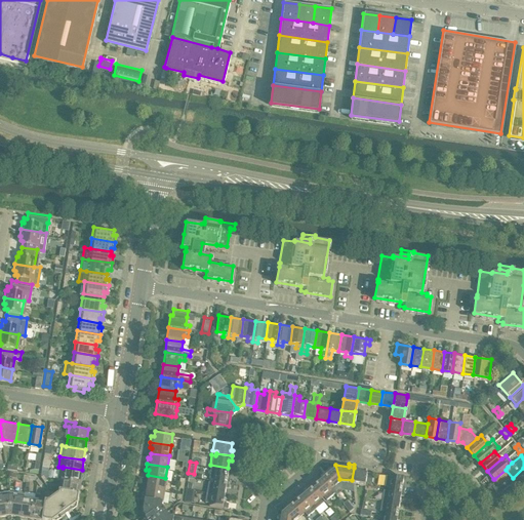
[(227,475),(228,468),(210,465),(208,477),(229,480),(229,475),(227,475)]
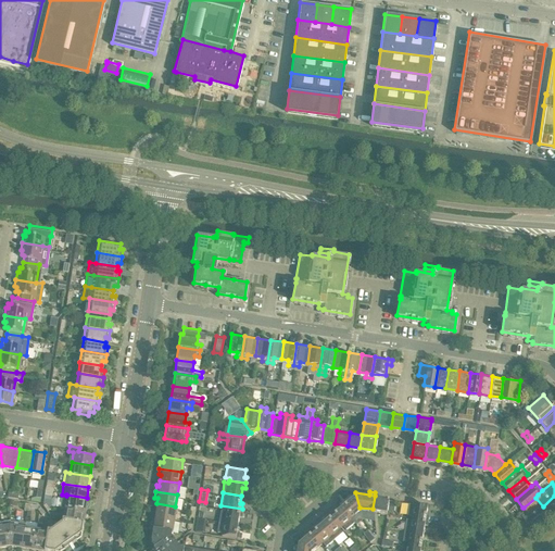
[(350,515),(360,508),(355,492),(344,501),(343,499),(339,503),(340,505),(350,515)]
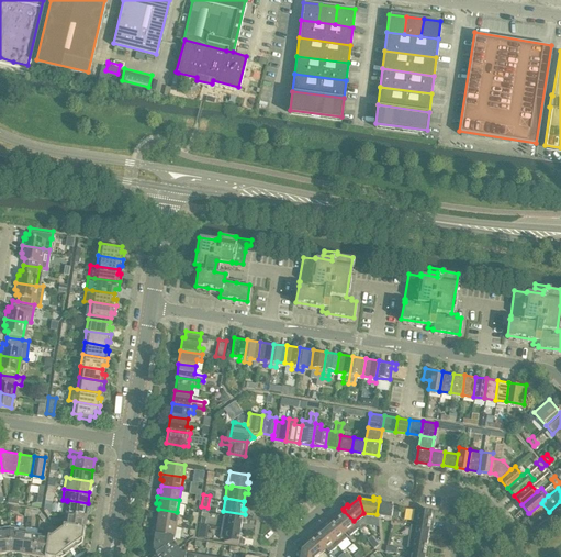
[(86,514),(88,503),(67,500),(67,501),(63,500),(60,511),(66,511),(86,514)]
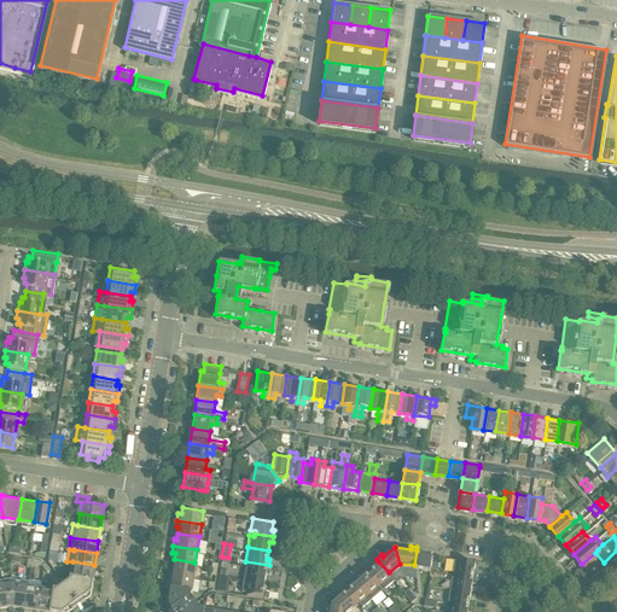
[(417,551),(414,565),(429,567),(431,552),(417,551)]
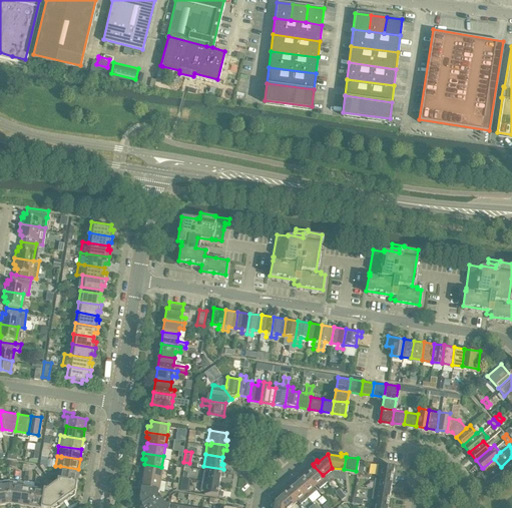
[(486,480),(501,467),(494,459),(483,468),(482,468),(478,471),(486,480)]
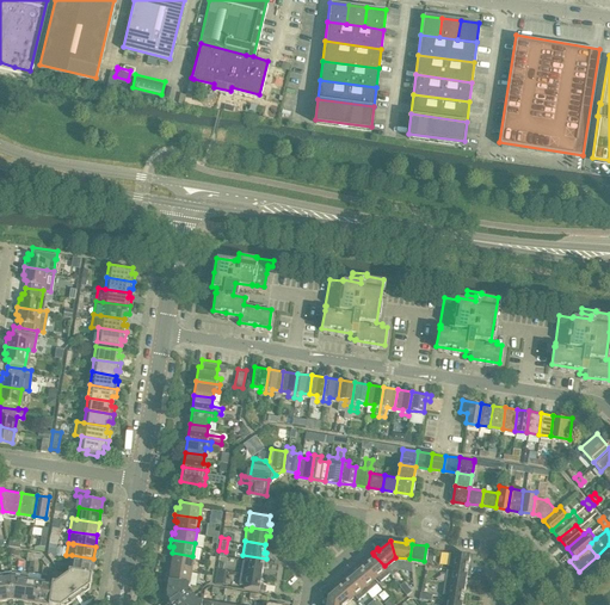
[(467,561),(468,553),(448,549),(445,562),(451,562),(450,565),(469,568),(470,562),(467,561)]
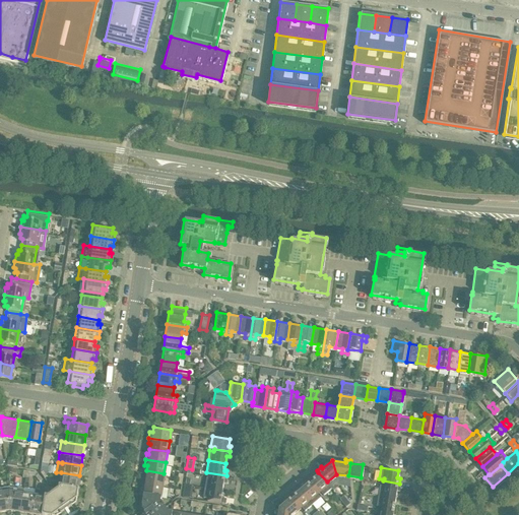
[(163,485),(164,473),(146,470),(145,475),(143,475),(142,480),(163,485)]
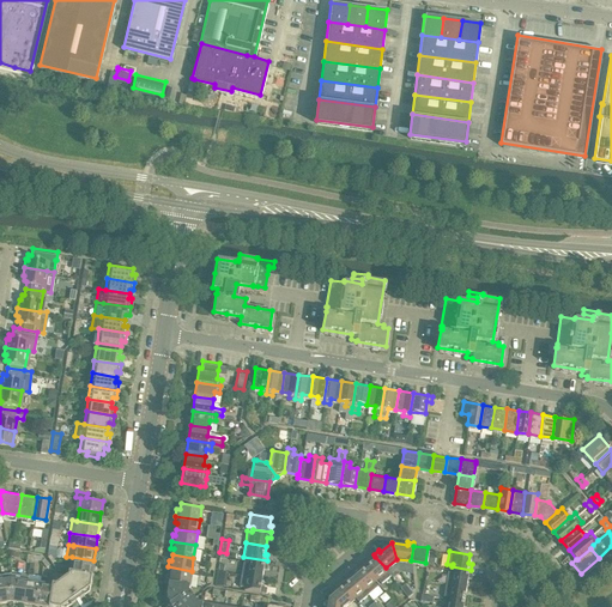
[(91,572),(94,560),(72,557),(70,569),(91,572)]
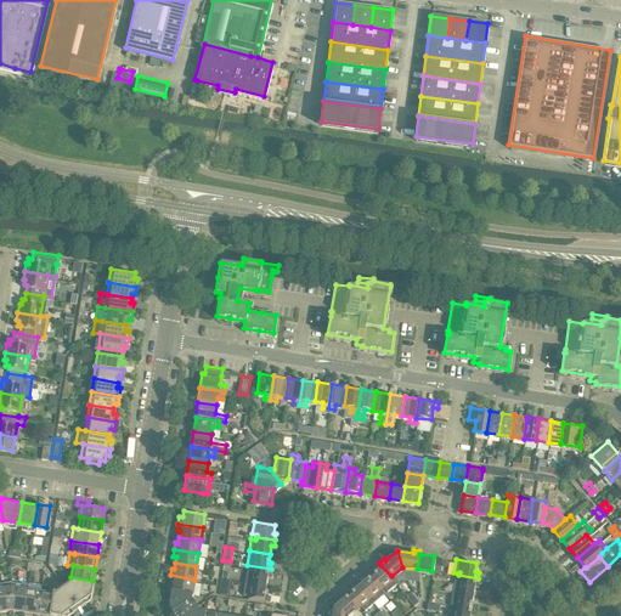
[(270,575),(271,569),(247,565),(244,580),(265,582),(266,575),(270,575)]
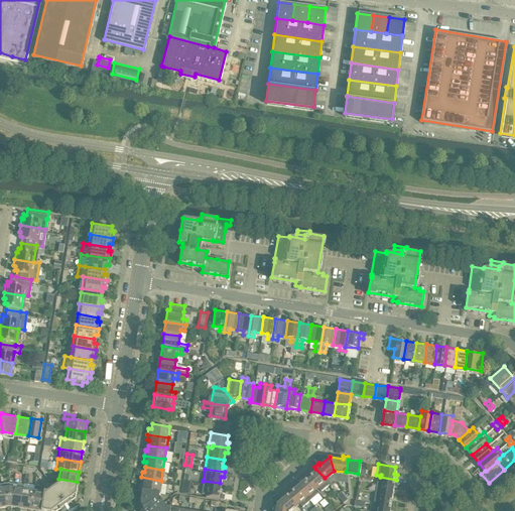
[(325,478),(315,469),(310,473),(309,471),(305,474),(315,486),(317,485),(319,488),(328,482),(325,478)]
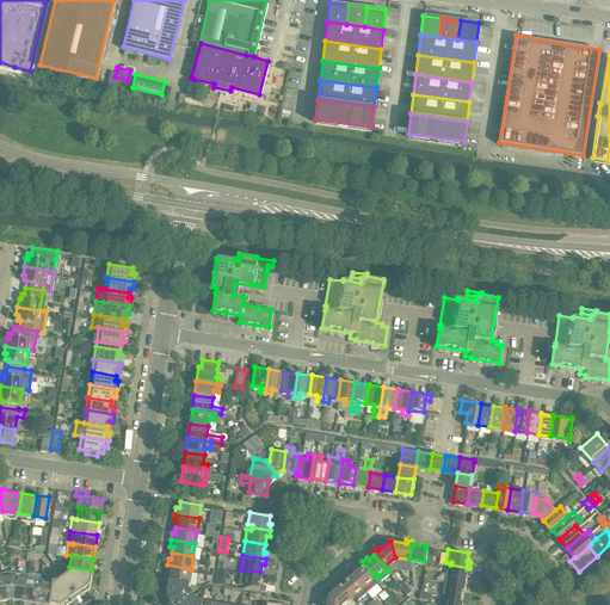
[(374,575),(362,561),(357,565),(359,567),(352,573),(367,588),(375,581),(373,578),(374,575)]
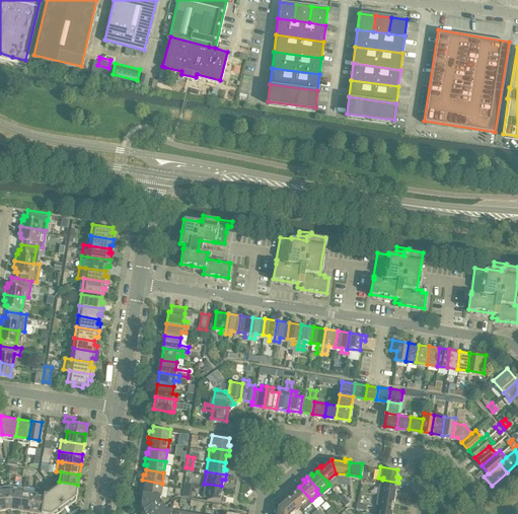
[(160,494),(162,484),(142,480),(141,486),(143,487),(143,491),(160,494)]
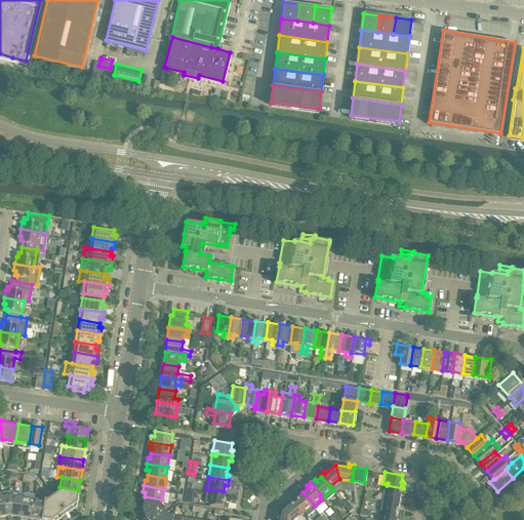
[(402,493),(403,488),(387,485),(387,487),(383,486),(380,496),(399,500),(400,492),(402,493)]
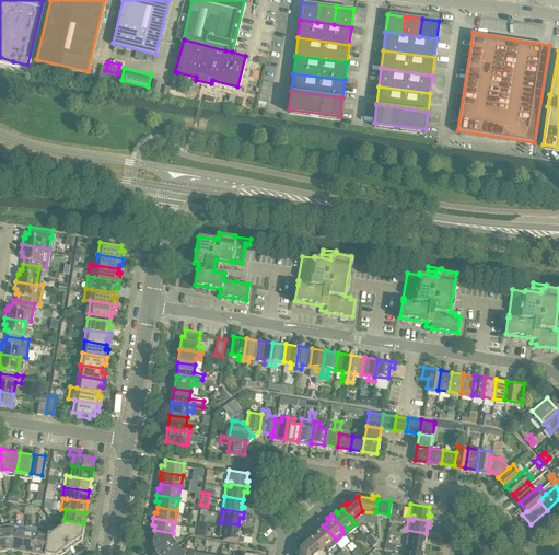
[(24,529),(25,523),(9,520),(9,521),(9,546),(10,546),(21,548),(24,529)]
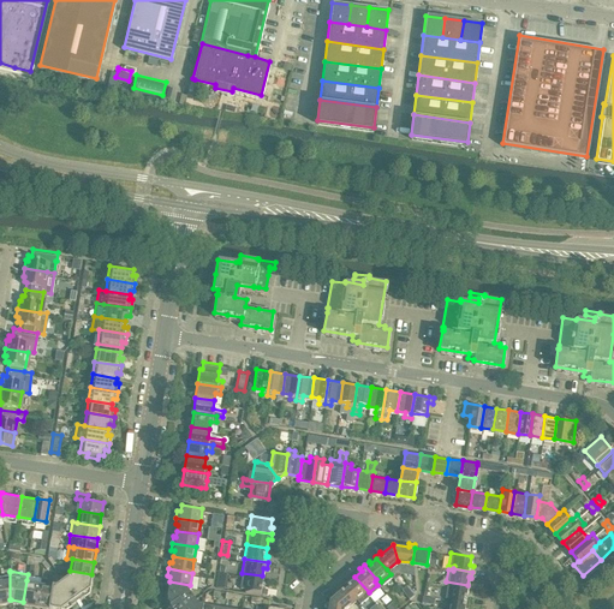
[(91,574),(70,571),(69,571),(69,574),(61,579),(83,608),(94,602),(91,598),(88,601),(82,592),(90,586),(91,574)]
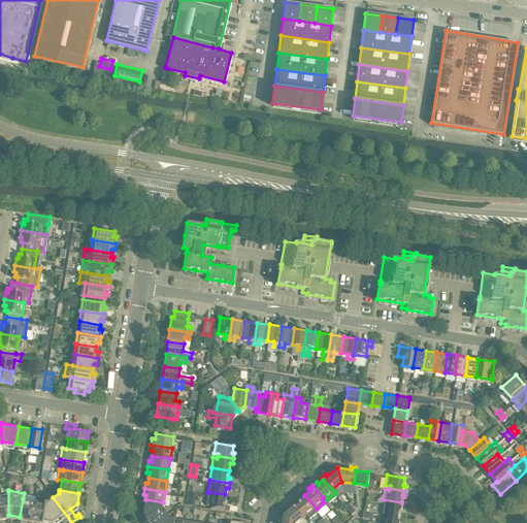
[(0,517),(8,515),(8,491),(0,492),(0,517)]
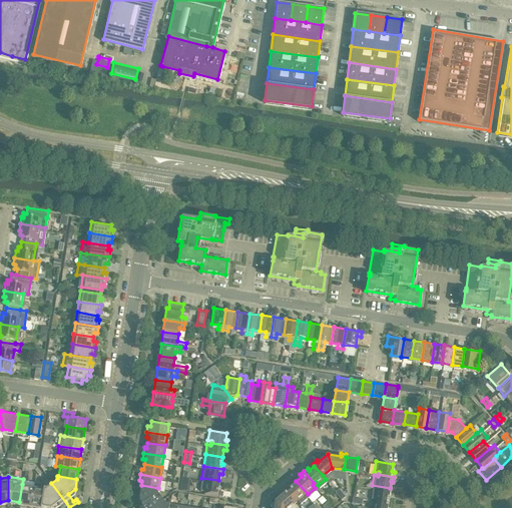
[(217,487),(218,480),(201,478),(199,488),(203,488),(203,491),(219,493),(220,488),(217,487)]
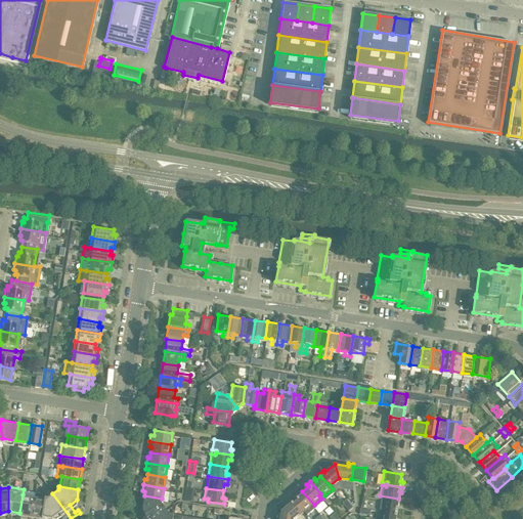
[(306,512),(314,505),(302,491),(297,495),(295,494),(292,498),(301,509),(303,508),(306,512)]
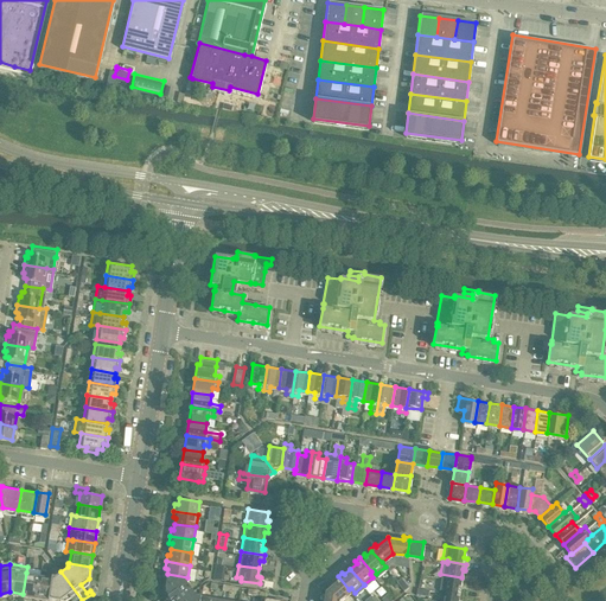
[(72,600),(82,600),(61,571),(55,576),(51,575),(51,576),(48,598),(59,600),(68,594),(72,600)]
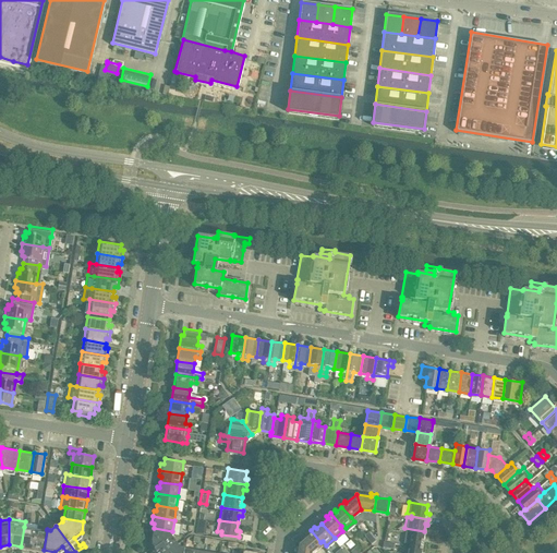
[(36,528),(24,527),(21,547),(33,549),(36,528)]
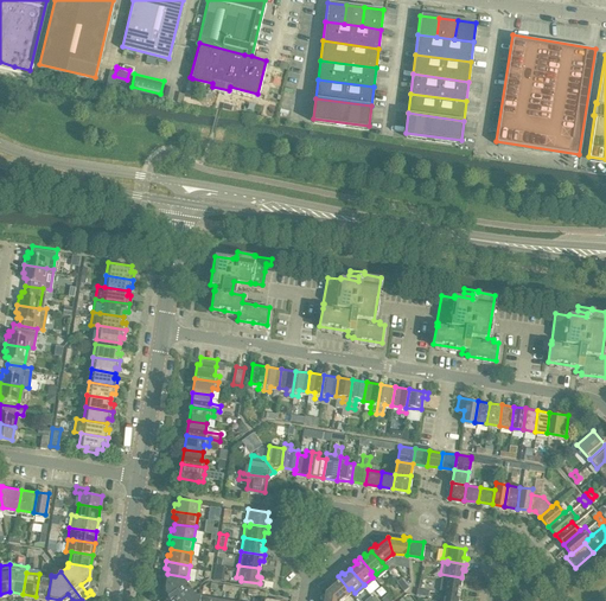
[(48,598),(51,576),(39,574),(36,596),(48,598)]
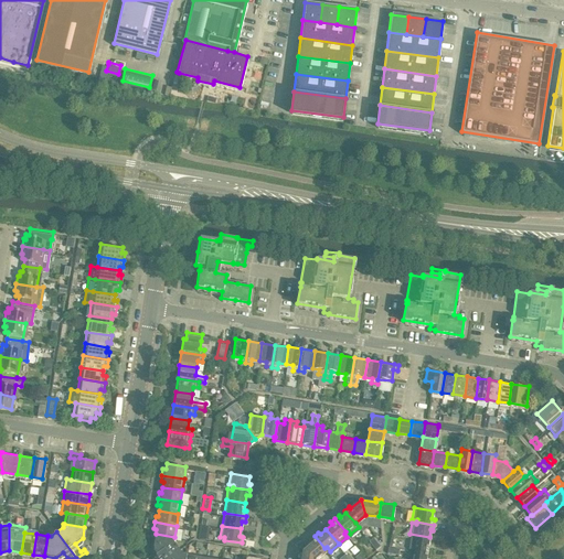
[(173,541),(174,537),(156,534),(155,535),(152,535),(150,547),(155,555),(149,558),(147,556),(144,557),(145,558),(160,558),(178,547),(173,541)]
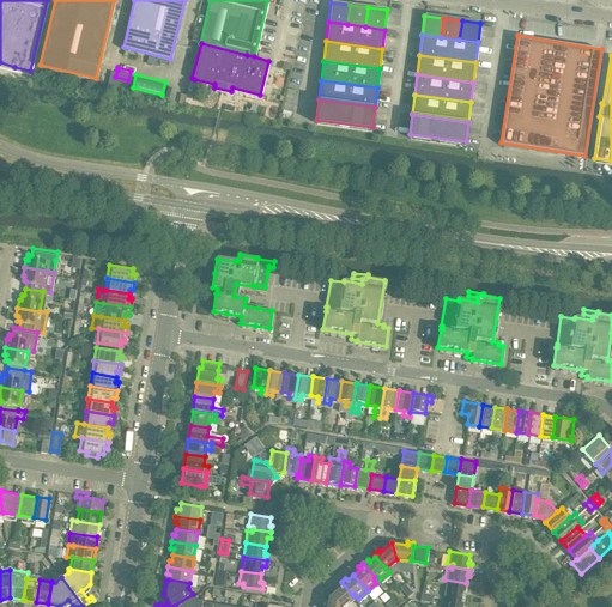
[(464,592),(466,583),(444,580),(443,593),(449,593),(448,595),(466,598),(467,593),(464,592)]
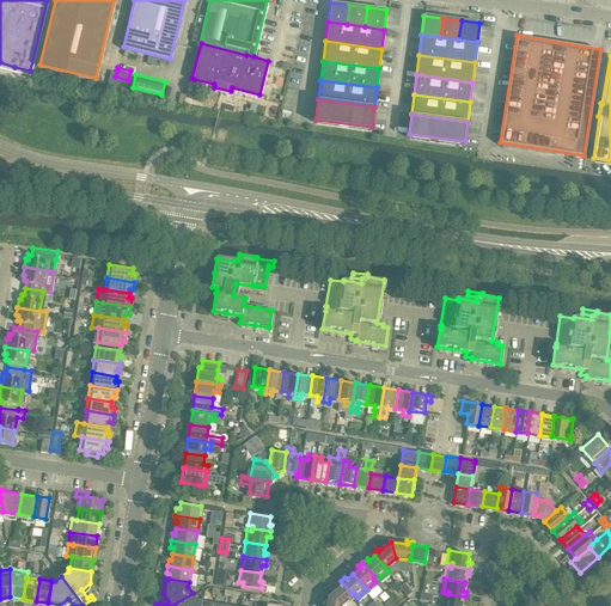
[(341,604),(352,594),(341,581),(336,585),(337,587),(327,595),(341,604)]
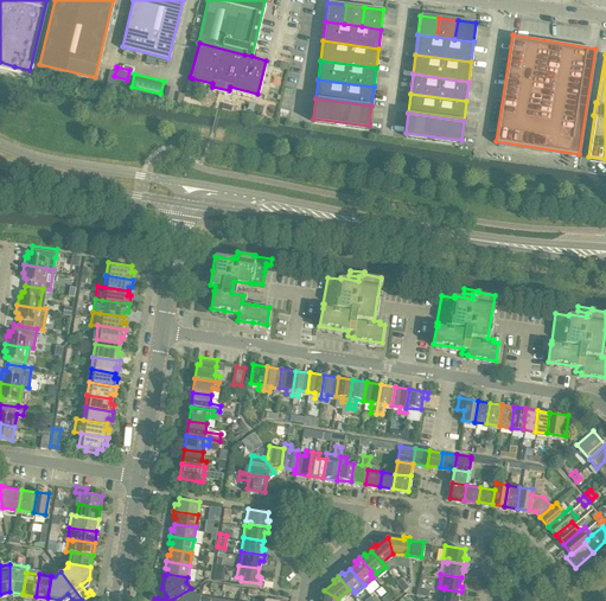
[(198,600),(199,595),(195,594),(191,588),(172,600),(198,600)]
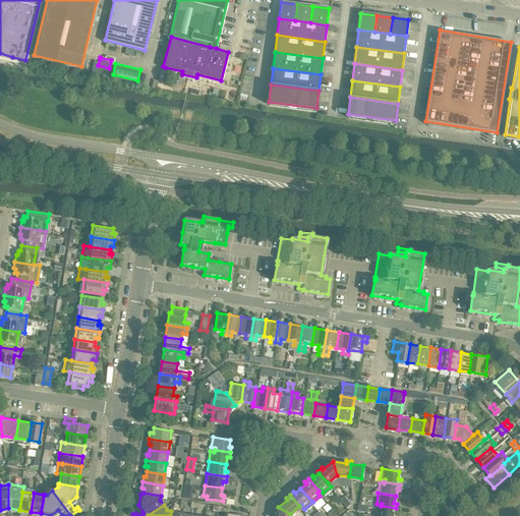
[(395,513),(396,508),(381,506),(379,515),(392,515),(393,513),(395,513)]
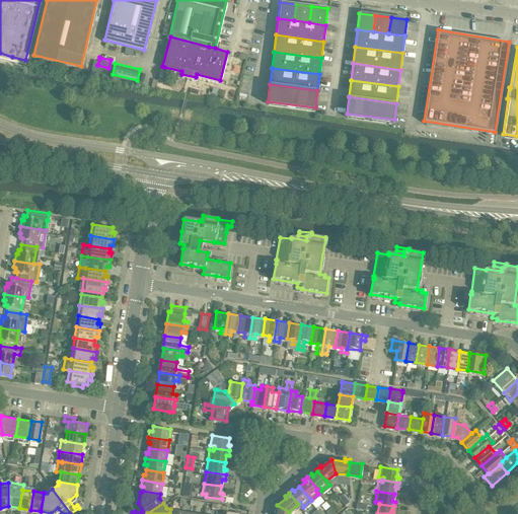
[(288,513),(289,512),(277,505),(276,513),(288,513)]
